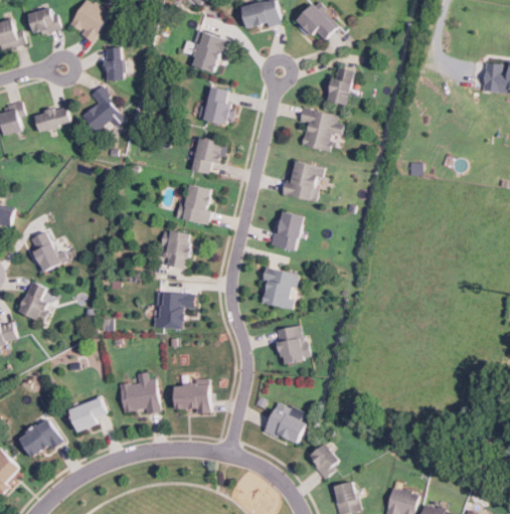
[(108,11),(85,0),(81,0),(69,28),(95,40),(108,11)]
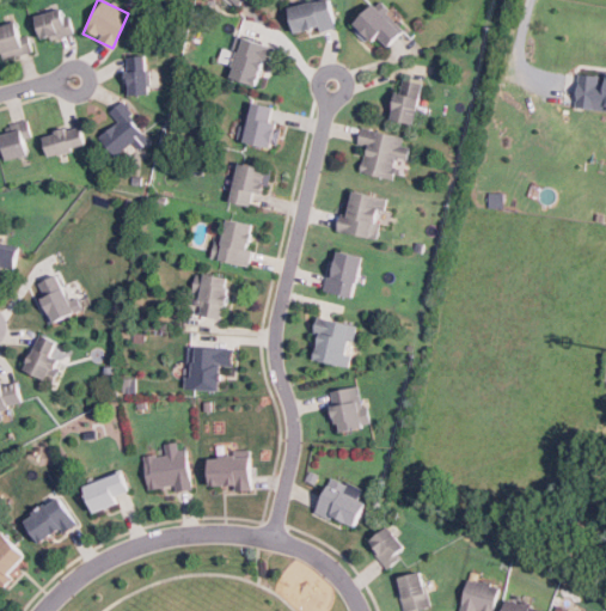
[(331,30),(328,1),(287,5),(291,35),(331,30)]
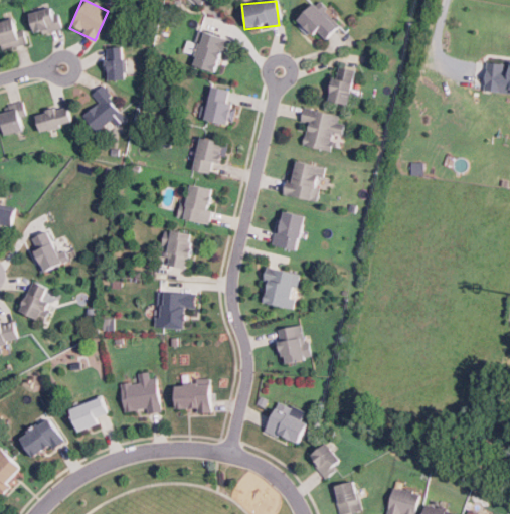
[(316,33),(323,41),(336,28),(313,4),(296,21),(311,37),(316,33)]
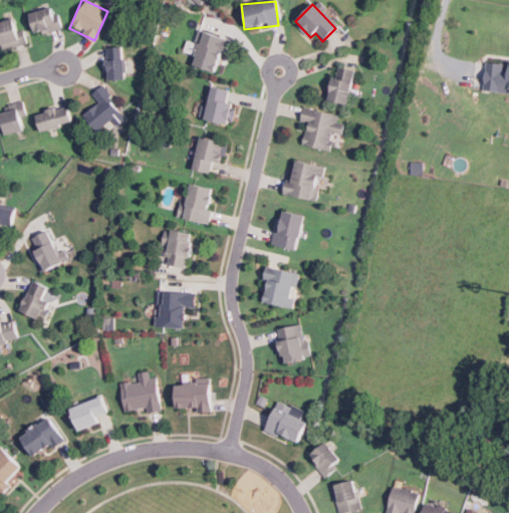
[(57,30),(52,8),(27,13),(32,35),(57,30)]
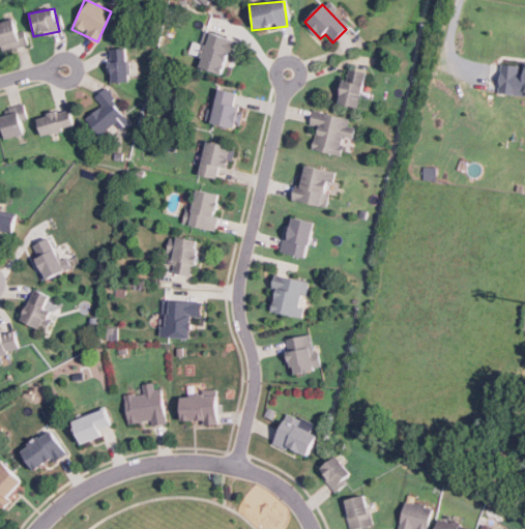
[(0,53),(24,46),(20,31),(15,32),(11,20),(0,23),(0,53)]
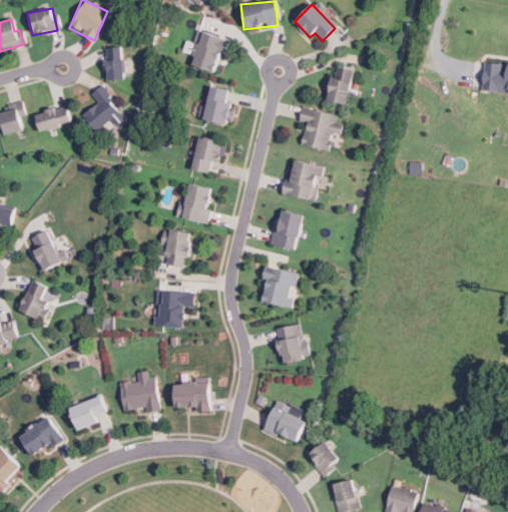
[(226,40),(199,31),(188,66),(215,74),(226,40)]
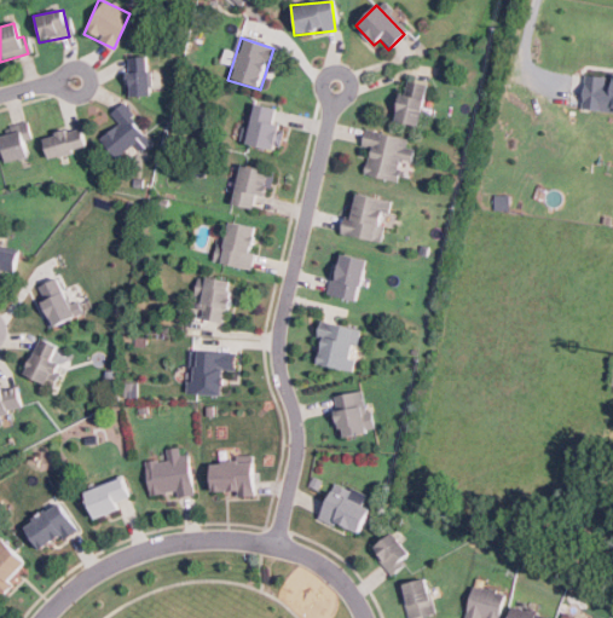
[(127,98),(148,97),(145,57),(125,58),(127,98)]
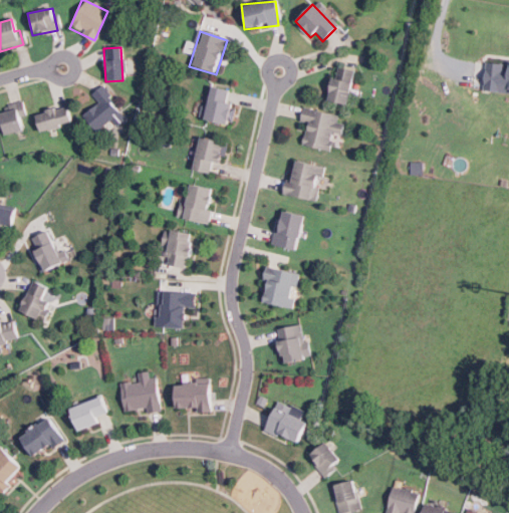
[(508,61),(508,93),(481,90),(485,62),(502,64),(501,70),(506,70),(507,61),(508,61)]
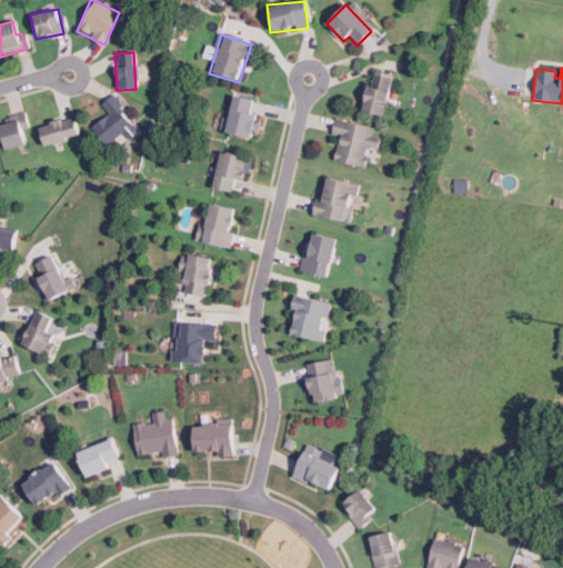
[(390,79),(369,75),(360,112),(382,118),(390,79)]
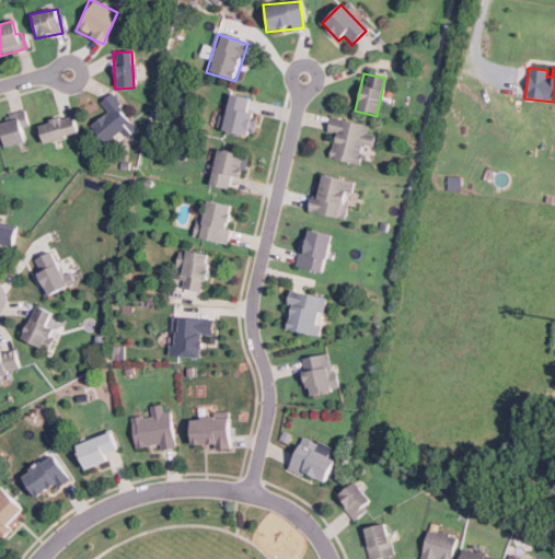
[(245,137),(254,101),(228,94),(219,130),(245,137)]
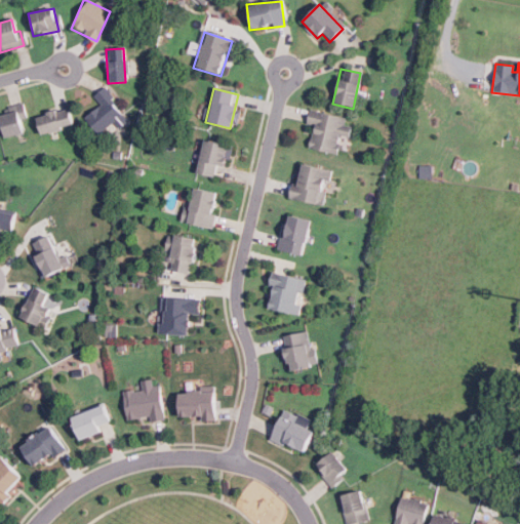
[(95,135),(110,124),(115,130),(127,121),(102,89),(91,97),(98,106),(82,119),(95,135)]
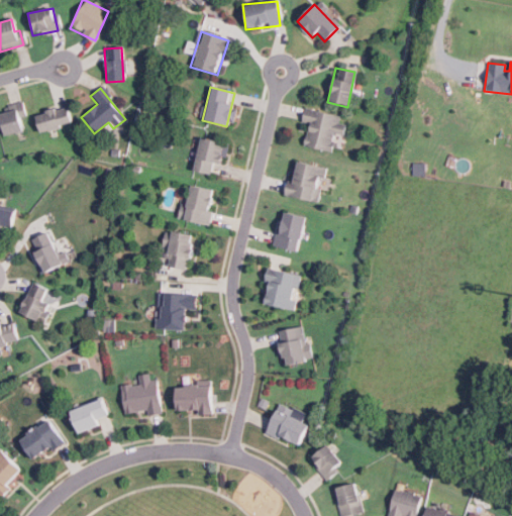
[(2,136),(22,132),(17,109),(0,113),(0,127),(2,136)]
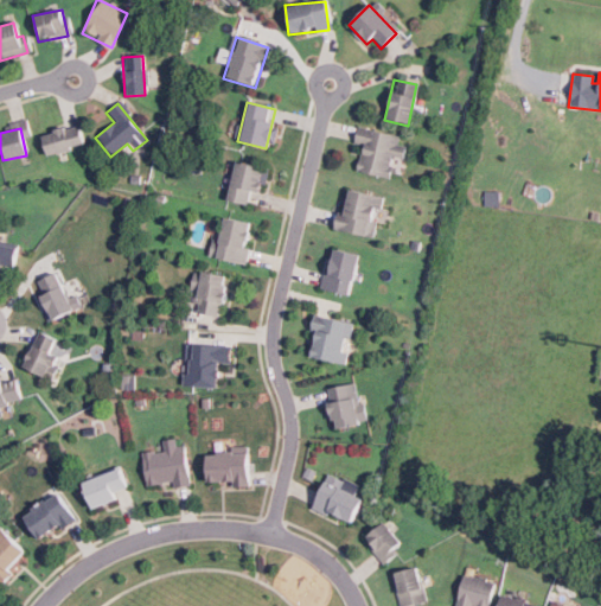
[(400,139),(355,128),(351,146),(359,147),(355,172),(387,179),(391,158),(396,158),(400,139)]
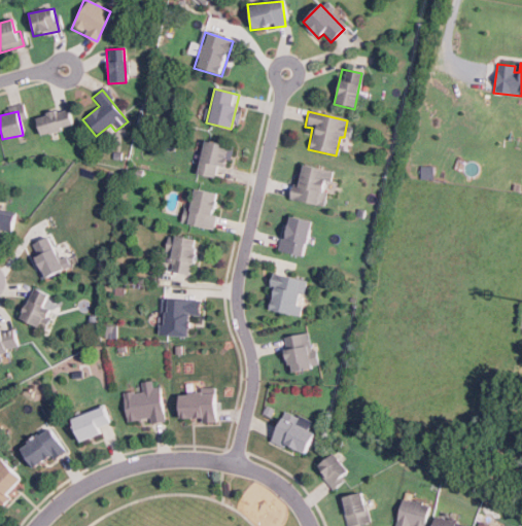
[(71,128),(68,114),(56,117),(54,112),(34,117),(39,136),(71,128)]
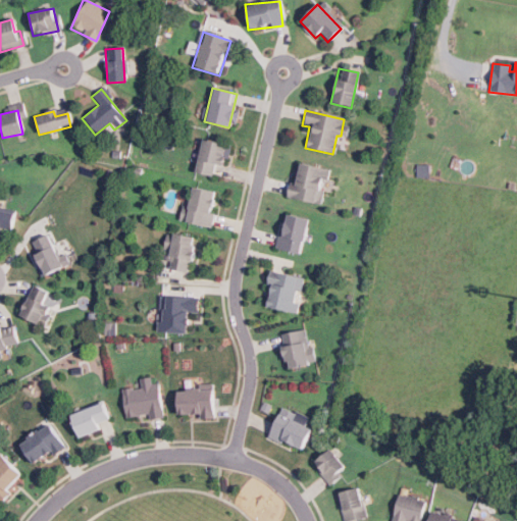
[(194,173),(211,176),(213,165),(222,167),(226,145),(200,141),(194,173)]
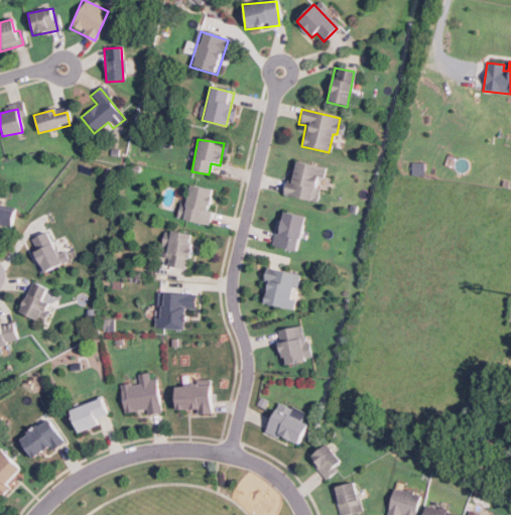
[(324,168),(292,161),(285,196),(316,203),(324,168)]
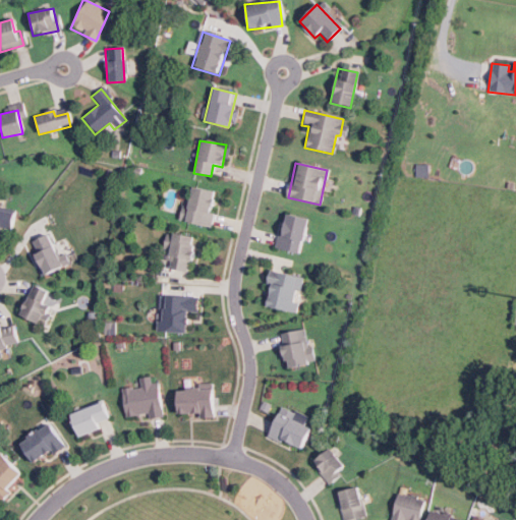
[(426,177),(413,177),(413,164),(426,164),(426,177)]
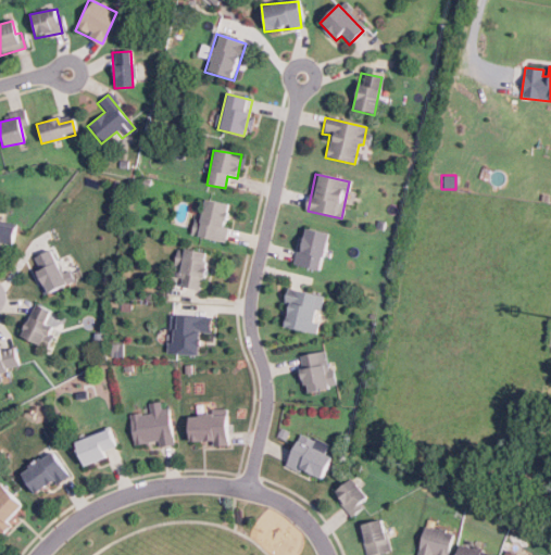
[(222,241),(228,204),(201,200),(195,237),(222,241)]
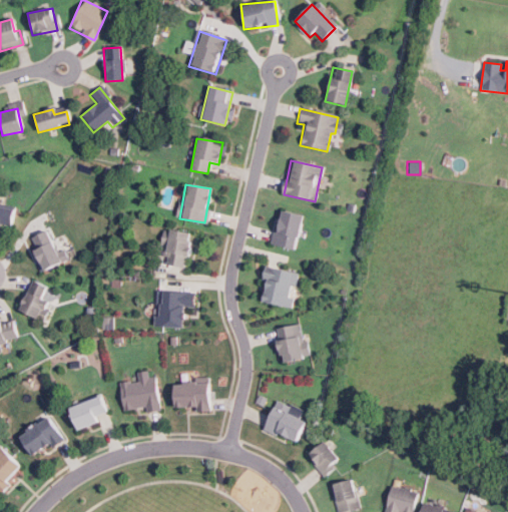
[(352,212),(344,210),(346,203),(353,205),(352,212)]
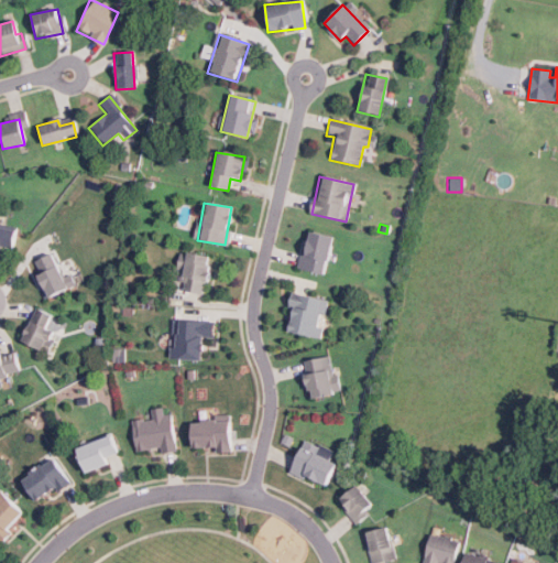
[(0,248),(11,250),(14,230),(0,227),(0,248)]
